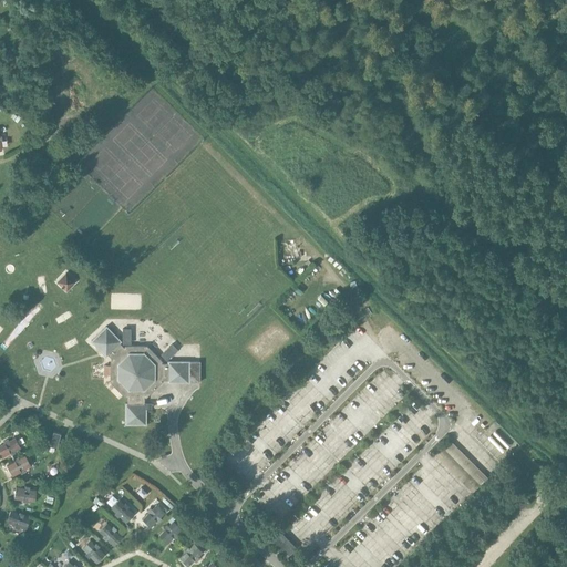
[(303,258),(306,248),(296,246),(294,255),(303,258)]
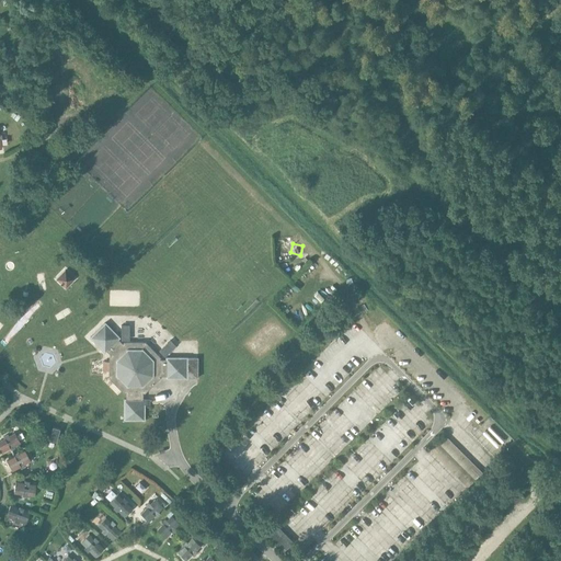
[(58,283),(67,287),(71,279),(63,275),(58,283)]
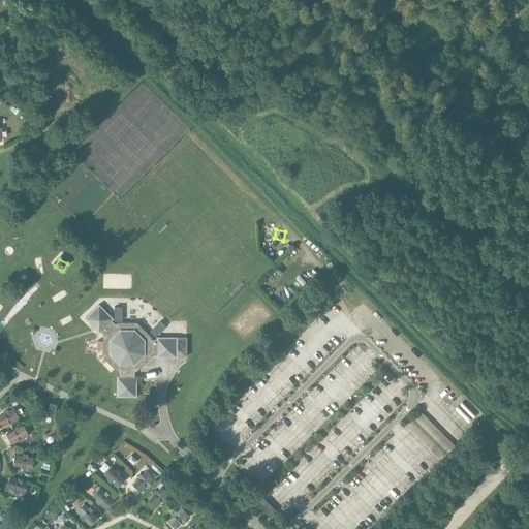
[(99,333),(100,332),(104,336),(103,337),(103,356),(117,371),(119,371),(119,377),(117,377),(117,397),(136,397),(136,377),(134,377),(134,371),(136,371),(151,358),(151,355),(157,355),(157,358),(186,358),(187,338),(157,338),(157,340),(151,340),(151,338),(136,323),(117,323),(116,324),(112,320),(113,319),(99,305),(85,319),(99,333)]
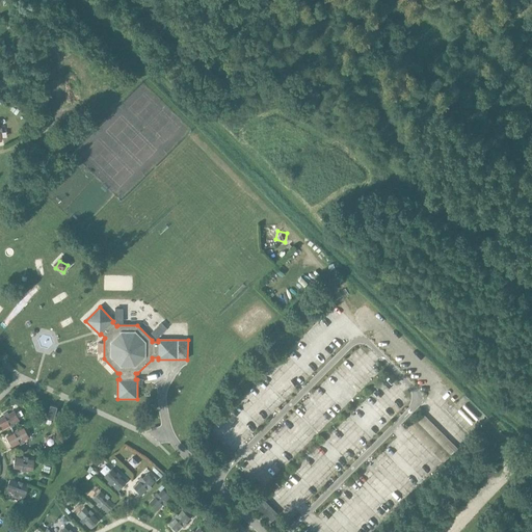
[(161,323),(151,334),(156,339),(167,328),(161,323)]
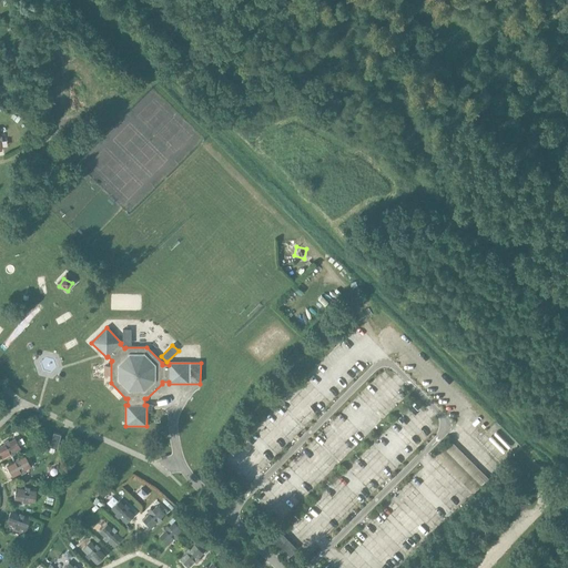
[(49,356),(43,364),(53,372),(59,364),(49,356)]
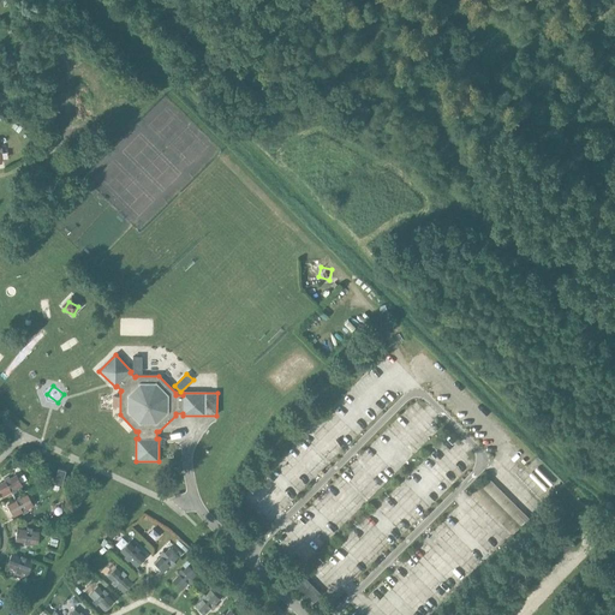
[(118,395),(101,395),(101,407),(118,407),(118,395)]
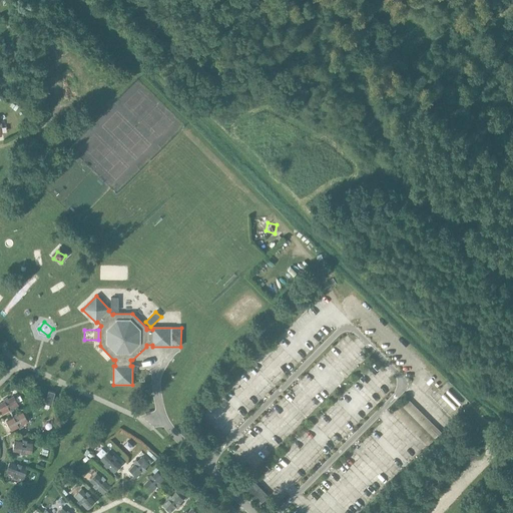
[(284,378),(273,368),(268,374),(278,384),(284,378)]
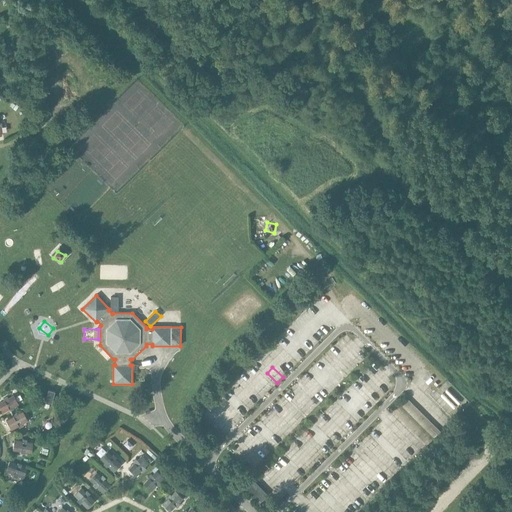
[(420,383),(425,376),(419,372),(414,380),(420,383)]
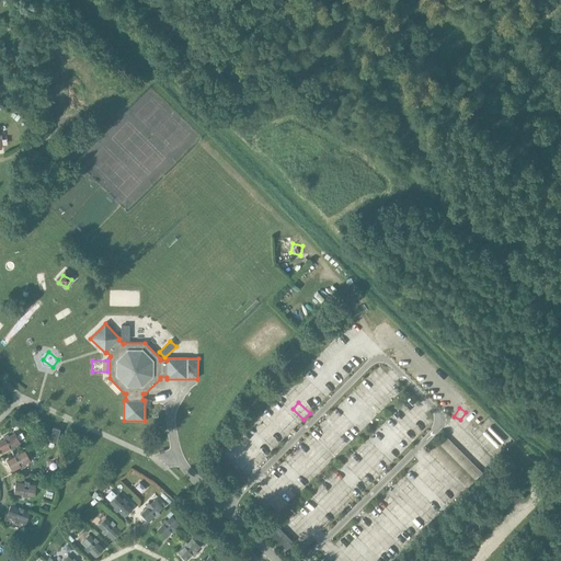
[(0,442),(0,449),(2,454),(10,449),(11,451),(15,448),(14,447),(21,444),(14,434),(9,437),(8,435),(3,437),(4,439),(0,442)]
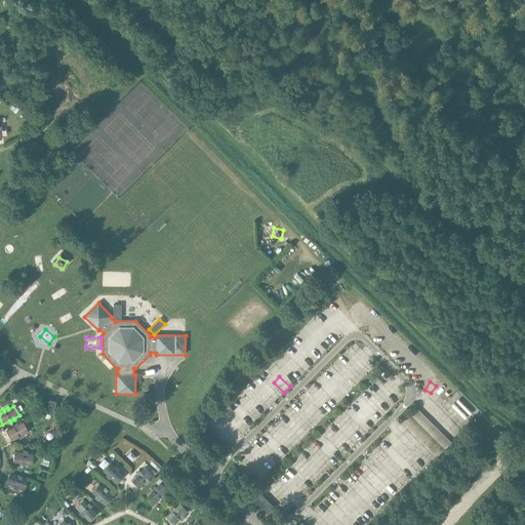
[(6,432),(11,441),(18,437),(19,439),(24,437),(23,435),(29,432),(24,422),(17,426),(16,425),(12,427),(13,428),(6,432)]
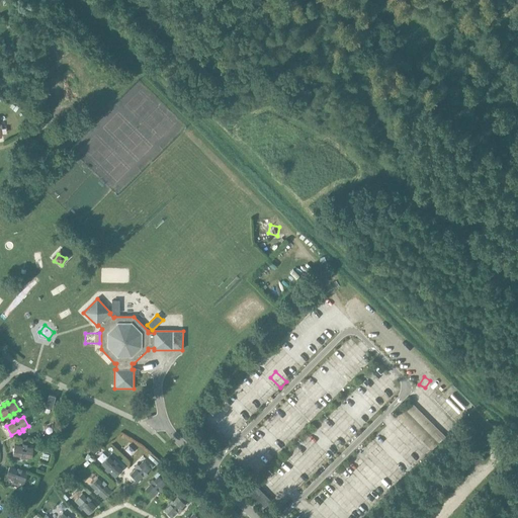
[(407,466),(412,461),(385,432),(379,438),(383,442),(384,442),(407,466)]
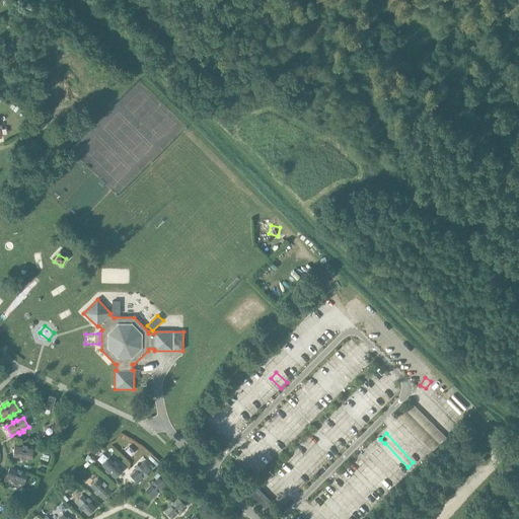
[(13,457),(21,458),(21,460),(25,460),(25,458),(31,459),(33,449),(27,448),(27,446),(23,446),(22,447),(14,446),(13,457)]
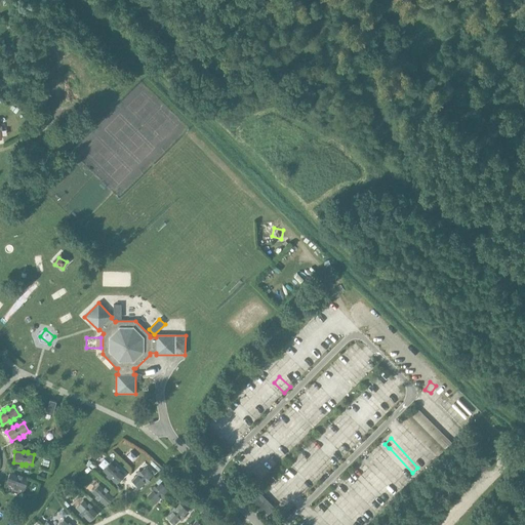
[(108,476),(106,477),(109,480),(111,479),(117,484),(124,477),(118,471),(119,470),(116,467),(115,468),(110,463),(103,471),(108,476)]
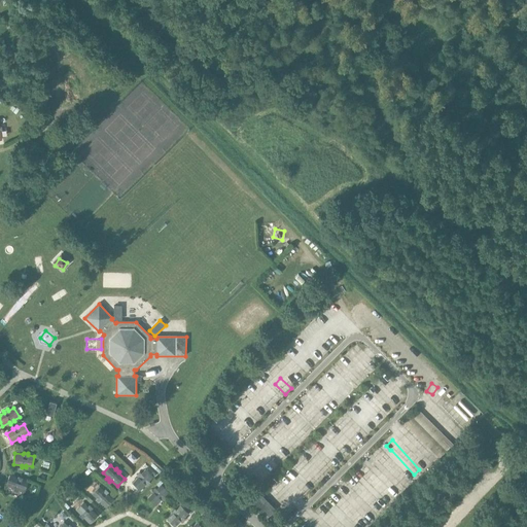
[(141,475),(140,472),(137,476),(138,478),(132,484),(140,491),(146,485),(147,486),(150,483),(149,482),(153,477),(146,469),(141,475)]
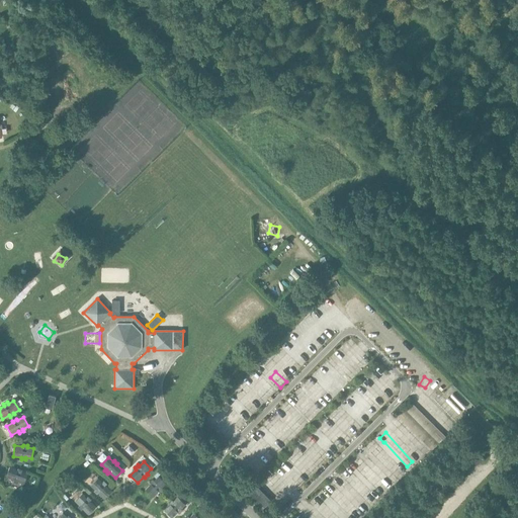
[(13,481),(13,483),(17,484),(18,482),(23,485),(27,475),(21,472),(22,470),(18,468),(17,470),(9,467),(6,478),(13,481)]
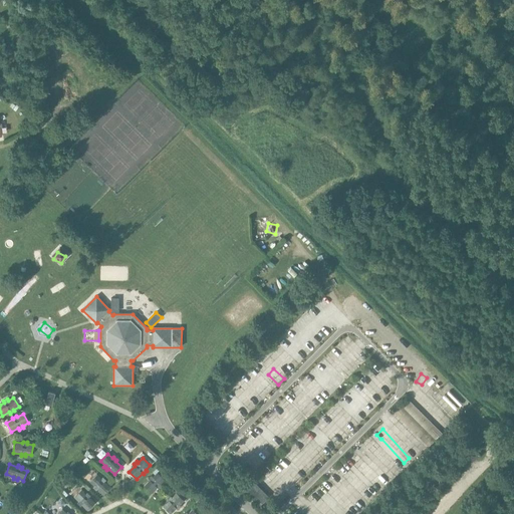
[(153,477),(152,476),(149,479),(150,481),(144,486),(152,494),(157,488),(159,489),(162,486),(160,485),(165,480),(157,473),(153,477)]
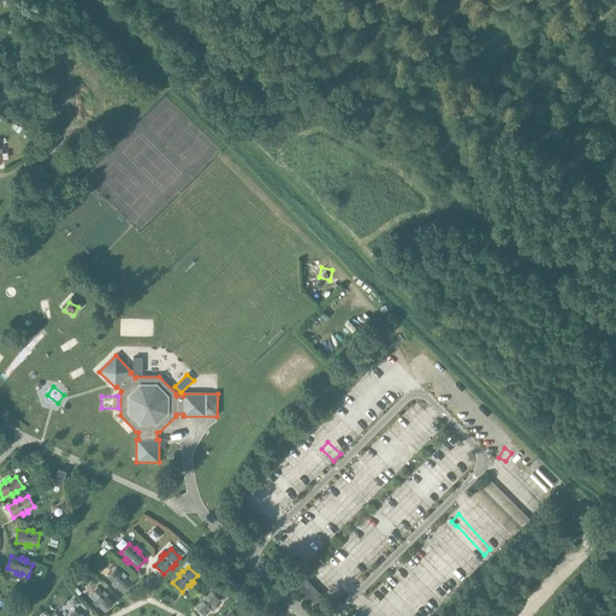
[(123,573),(122,574),(116,569),(107,578),(113,582),(111,585),(116,588),(117,587),(124,593),(132,585),(125,578),(126,576),(123,573)]
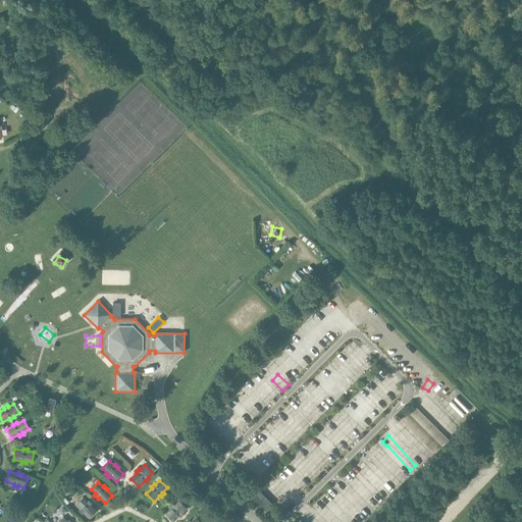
[(324,498),(348,521),(357,521),(359,520),(331,491),(324,498)]
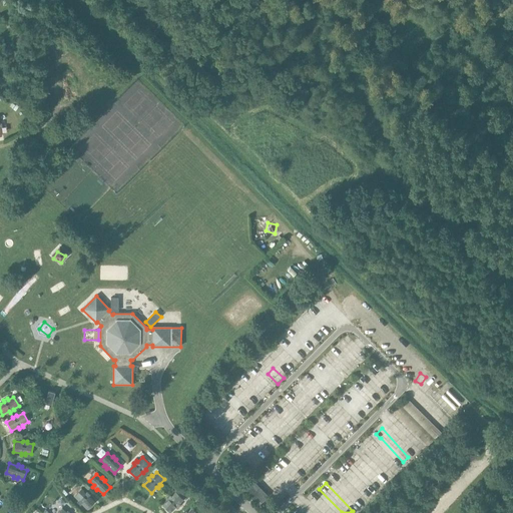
[(74,496),(78,501),(77,502),(80,505),(81,504),(87,510),(94,502),(89,497),(90,495),(87,492),(85,493),(81,489),(74,496)]
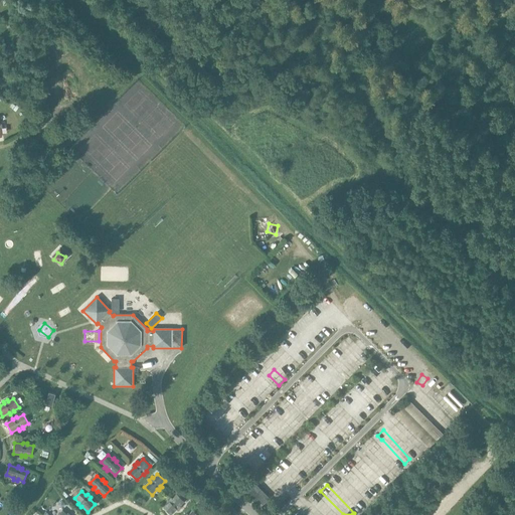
[(163,508),(170,514),(176,510),(178,511),(181,508),(179,506),(184,502),(176,495),(172,499),(171,498),(168,501),(169,502),(163,508)]
